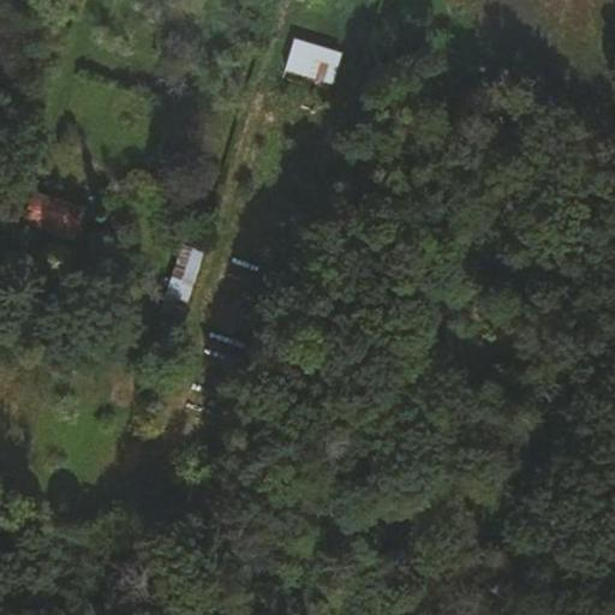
[(335,83),(345,49),(296,36),(286,70),(335,83)]
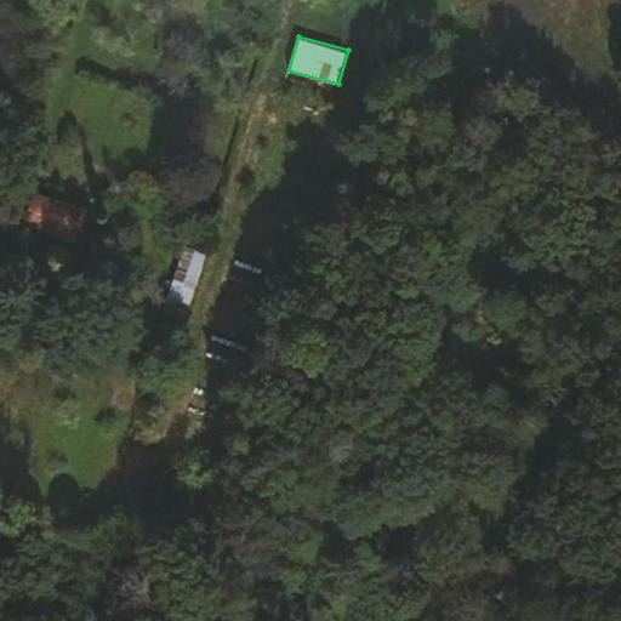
[(34,189),(22,222),(75,241),(87,209),(34,189)]
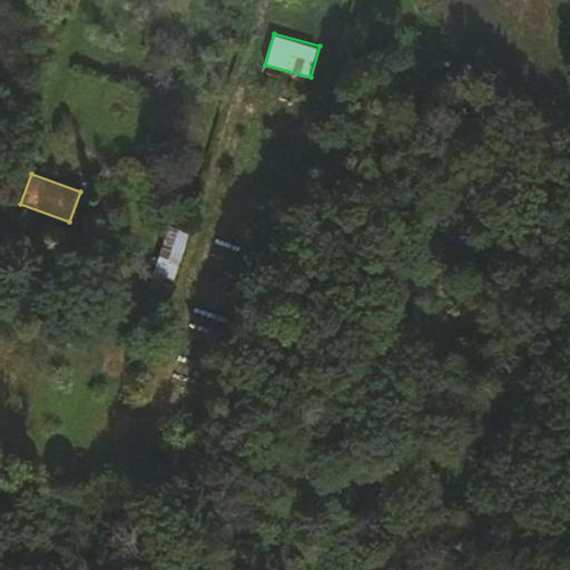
[(172,286),(189,231),(169,224),(153,281),(172,286)]
